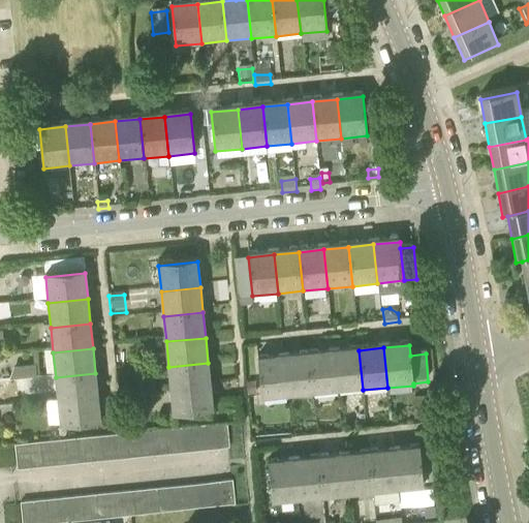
[(363,390),(359,350),(335,352),(338,393),(363,390)]
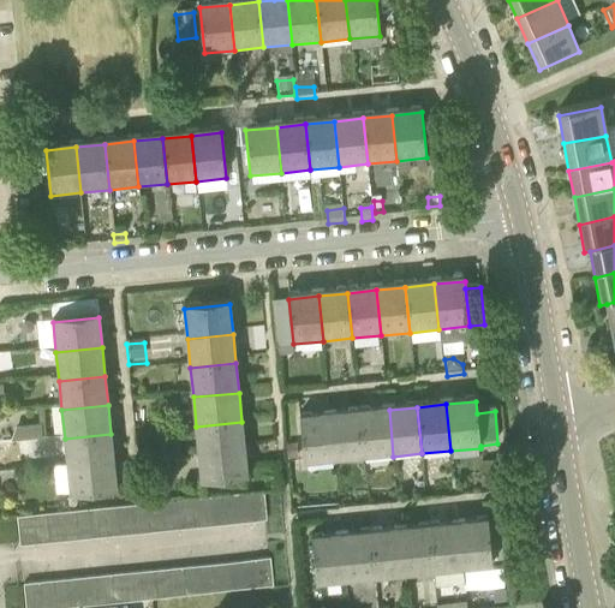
[(393,457),(389,410),(360,412),(365,459),(393,457)]
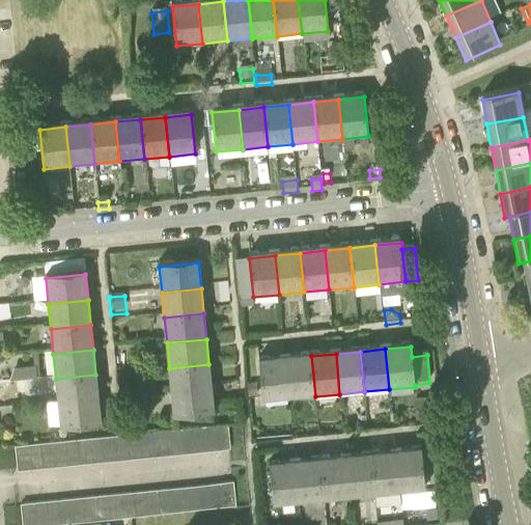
[(315,396),(311,356),(286,359),(290,399),(315,396)]
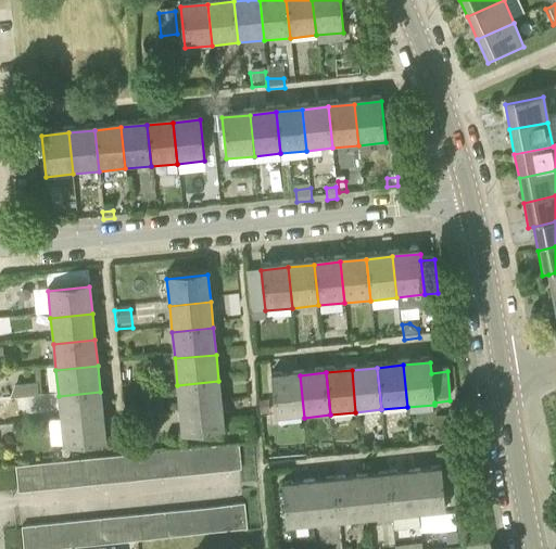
[(304,418),(300,375),(273,378),(277,420),(304,418)]
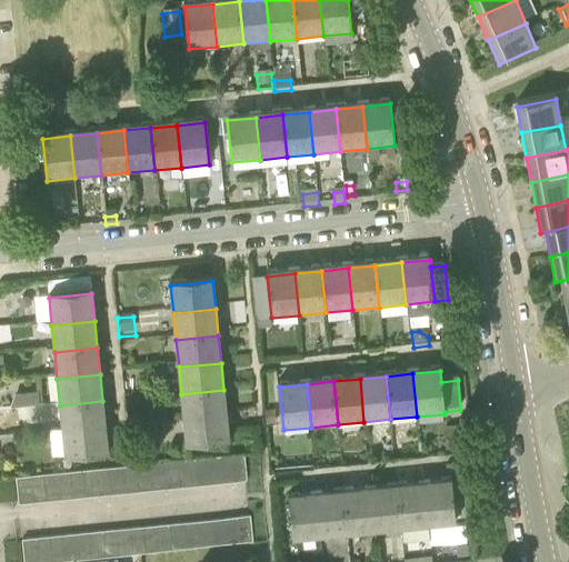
[(223,390),(181,394),(185,421),(227,417),(223,390)]
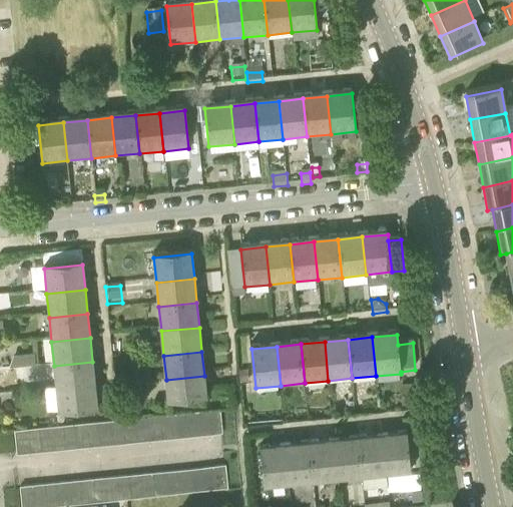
[(17,356),(16,366),(38,367),(38,357),(17,356)]
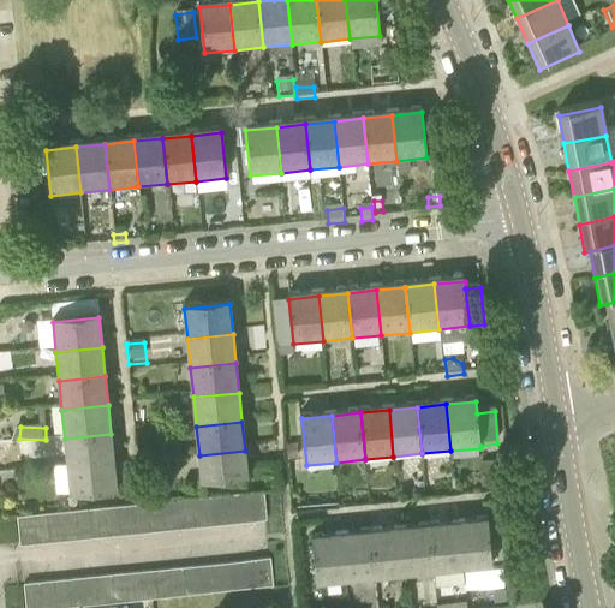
[(111,434),(65,439),(67,468),(114,463),(111,434)]
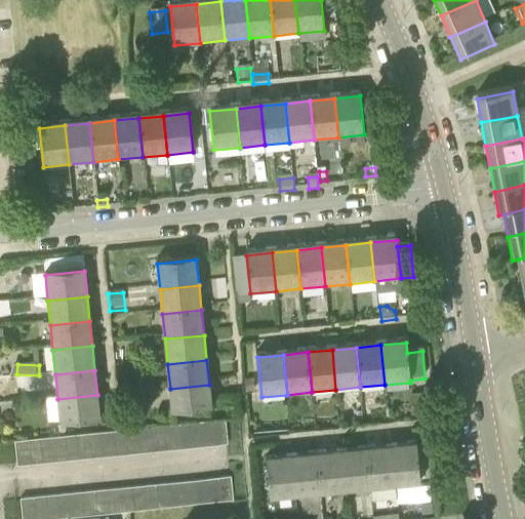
[(149,380),(149,370),(138,371),(139,381),(149,380)]
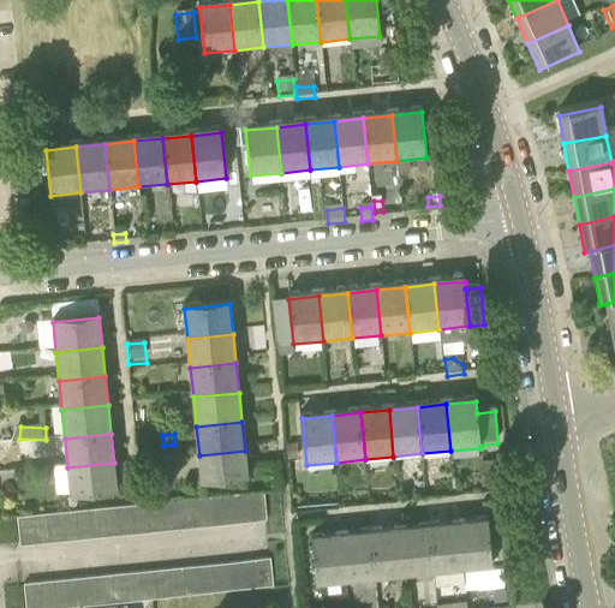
[(298,447),(286,448),(288,464),(299,463),(298,447)]
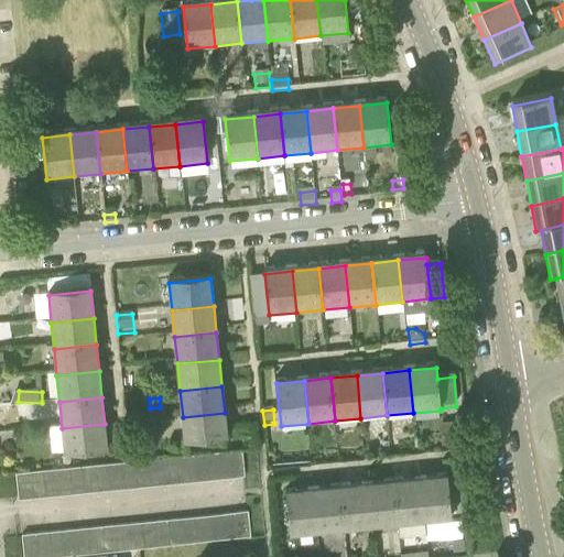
[(225,413),(183,417),(185,445),(228,440),(225,413)]
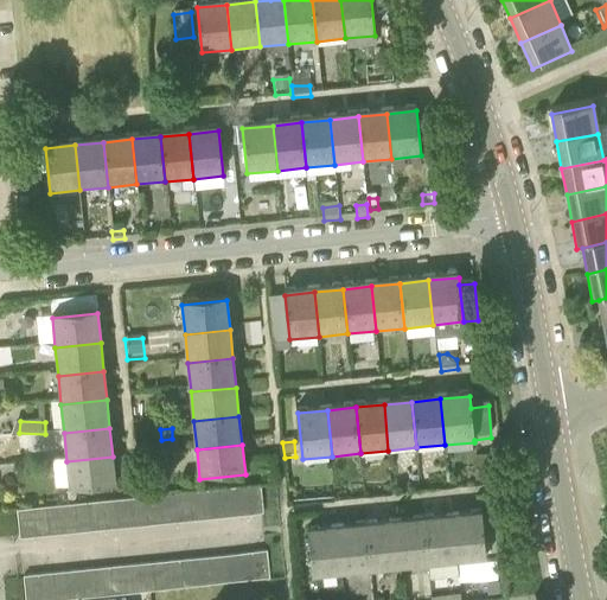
[(113,457),(66,461),(70,491),(98,489),(112,487),(115,486),(113,457)]
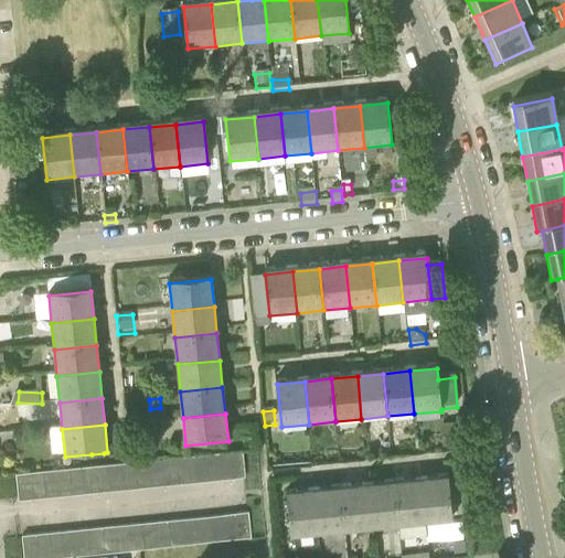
[(443,438),(458,437),(457,426),(441,427),(443,438)]
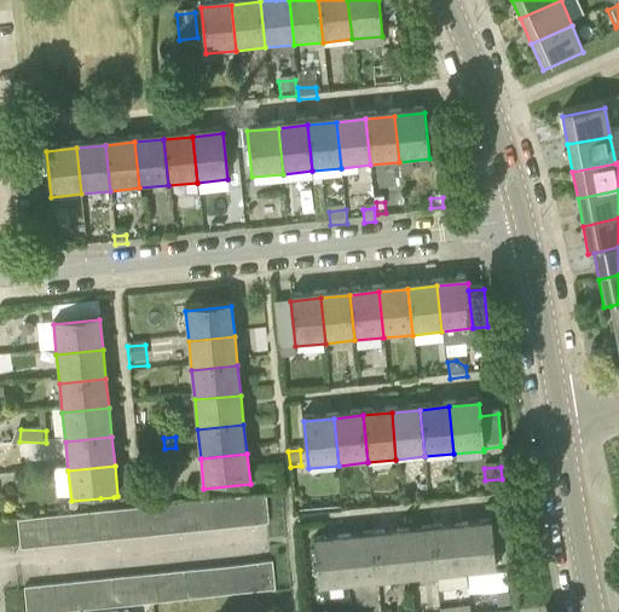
[(115,508),(114,497),(100,498),(102,509),(115,508)]
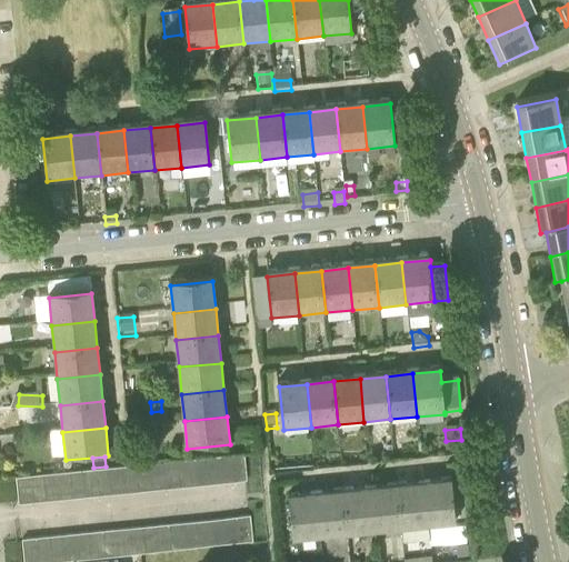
[(230,461),(233,488),(247,487),(243,460),(230,461)]
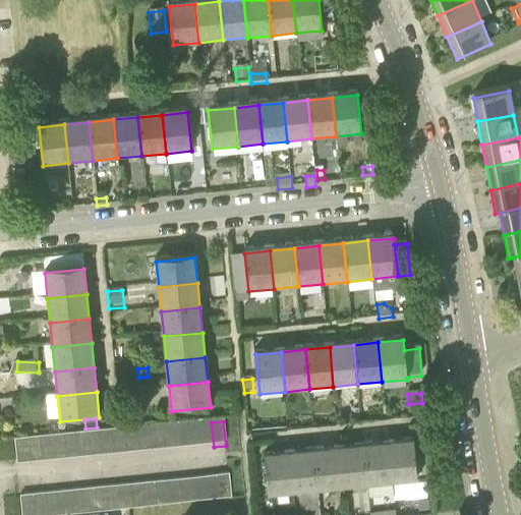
[(198,424),(201,448),(214,447),(211,422),(198,424)]
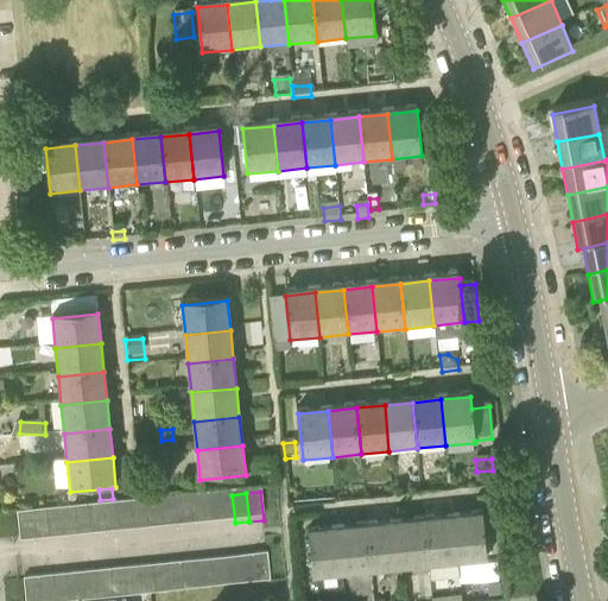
[(217,497),(221,524),(235,523),(232,495),(217,497)]
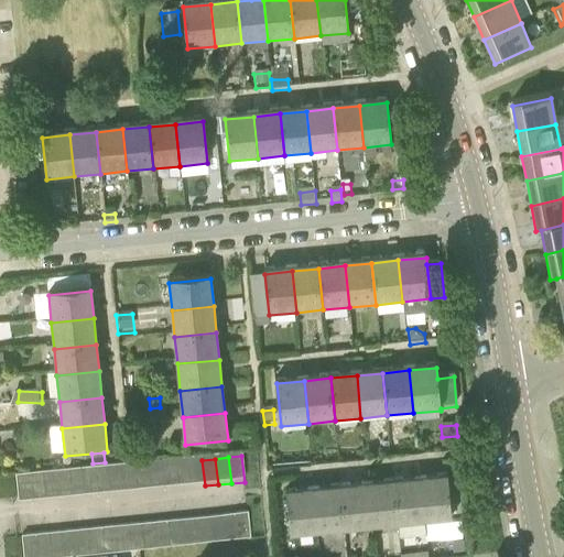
[(188,461),(192,488),(205,485),(202,460),(188,461)]
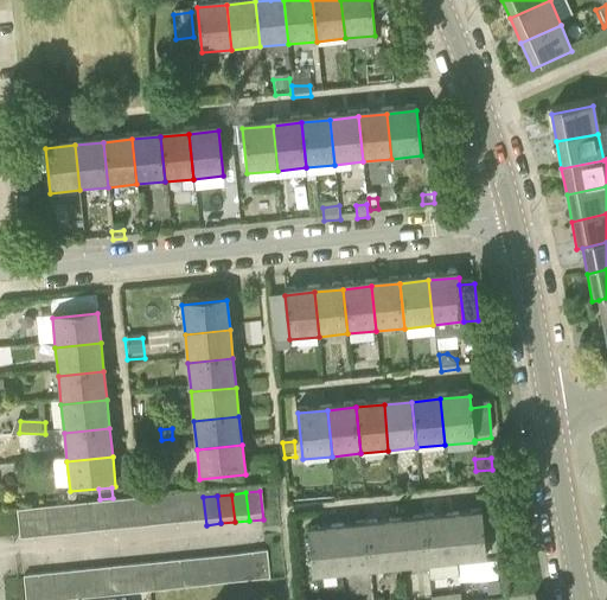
[(189,498),(192,527),(206,525),(203,497),(189,498)]
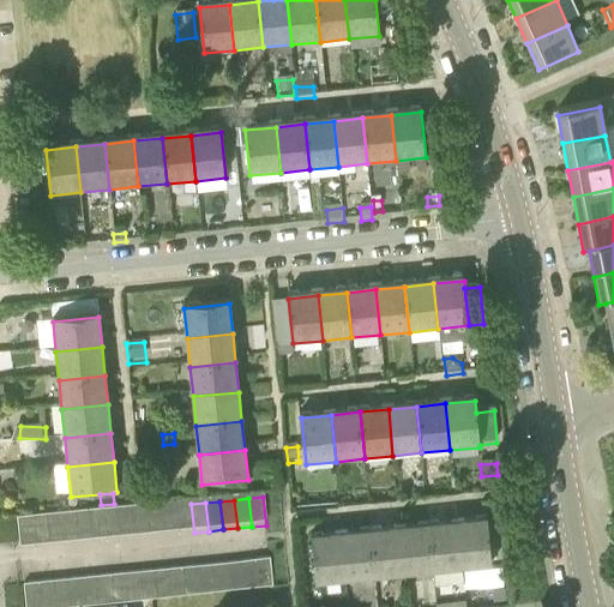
[(176,505),(180,534),(194,533),(191,504),(176,505)]
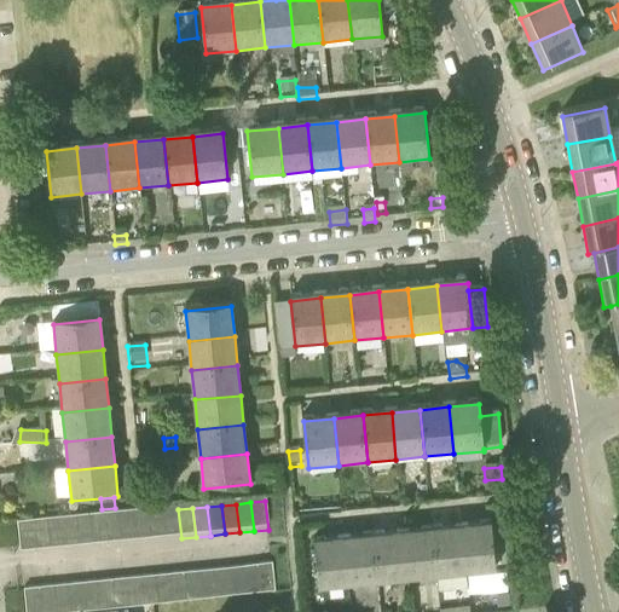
[(163,512),(167,540),(181,538),(178,509),(163,512)]
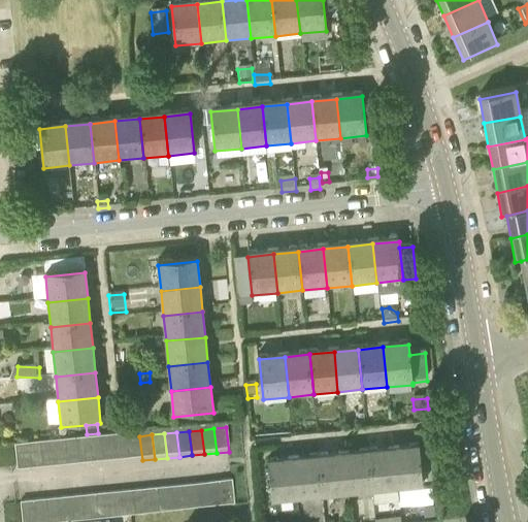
[(127,437),(130,461),(142,460),(139,436),(127,437)]
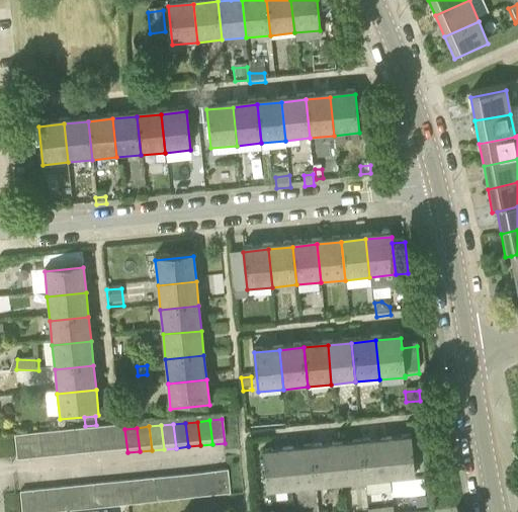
[(112,430),(115,454),(127,452),(124,429),(112,430)]
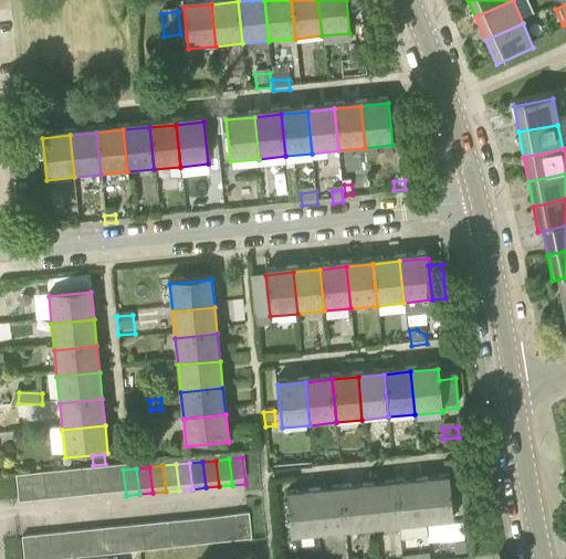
[(109,471),(113,497),(126,496),(123,470),(109,471)]
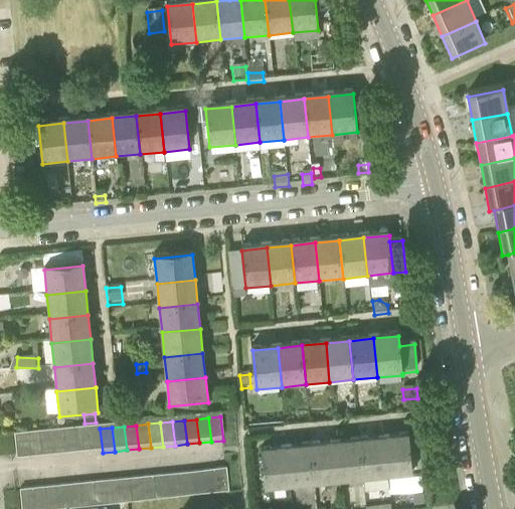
[(88,431),(90,454),(103,453),(100,429),(88,431)]
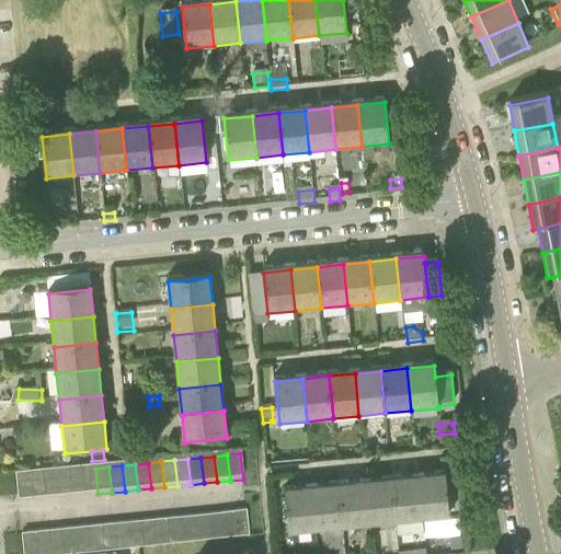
[(82,470),(84,495),(98,494),(95,469),(82,470)]
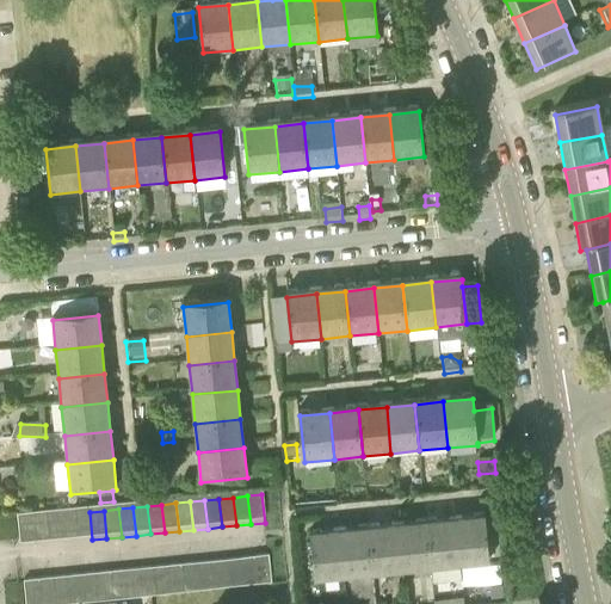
[(75,513),(78,542),(92,540),(90,512),(75,513)]
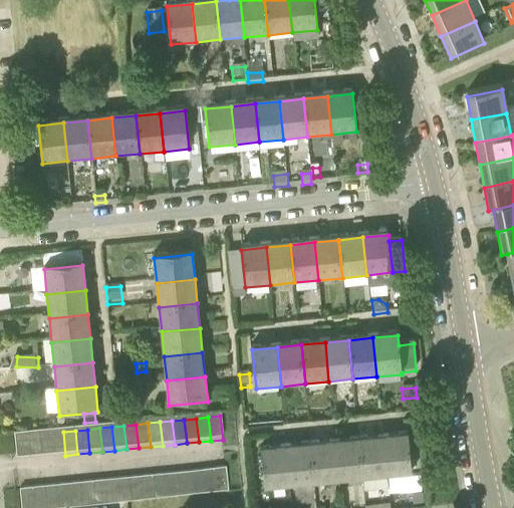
[(51,433),(53,457),(65,456),(63,432),(51,433)]
